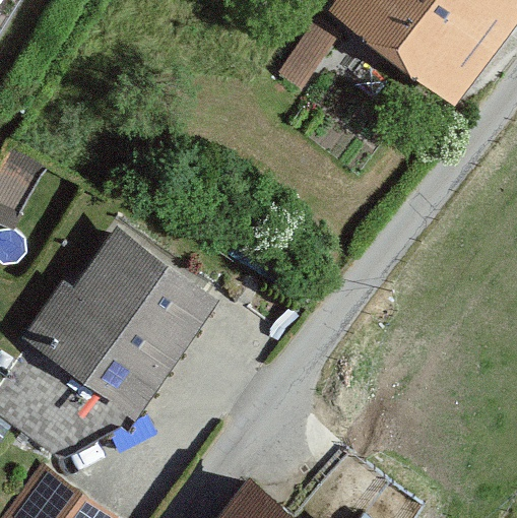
[(516,22),(516,0),(335,0),(327,10),(452,108),(516,22)]
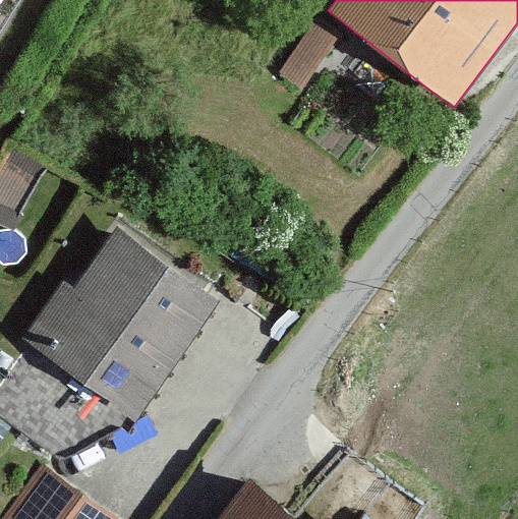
[(336,40),(314,23),(273,78),(295,95),(336,40)]
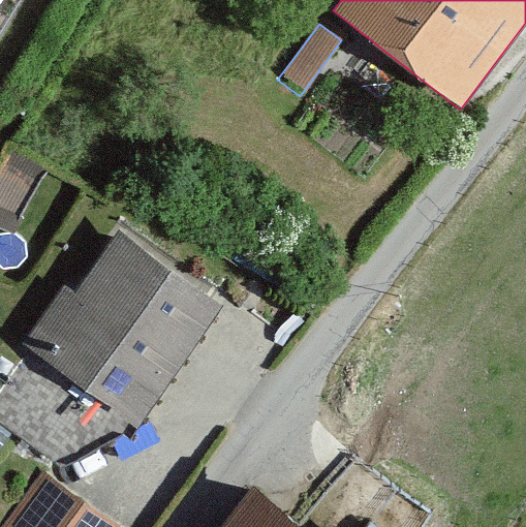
[(225,305),(119,231),(75,293),(62,283),(22,341),(142,424),(225,305)]
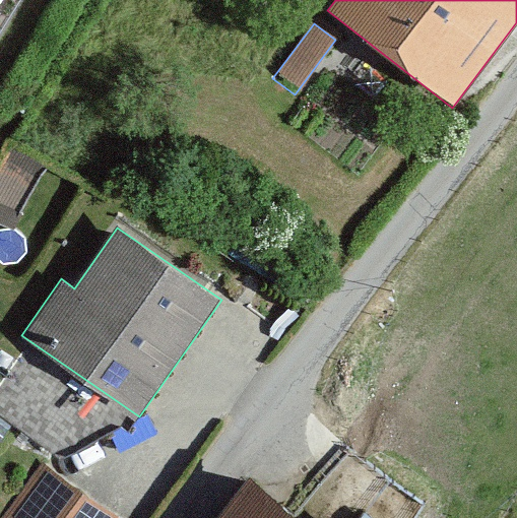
[(108,517),(35,469),(1,517),(108,517)]
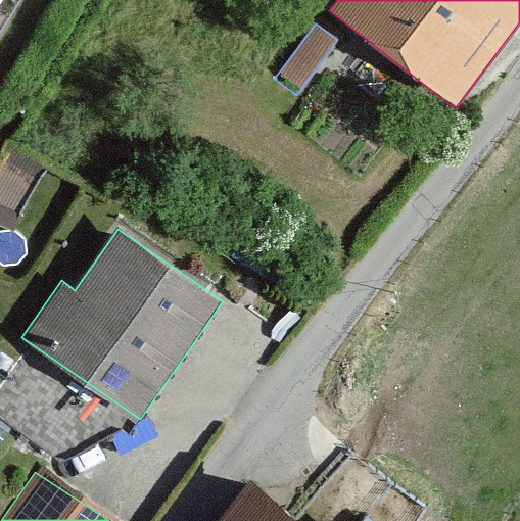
[(311,520),(253,476),(218,520),(311,520)]
